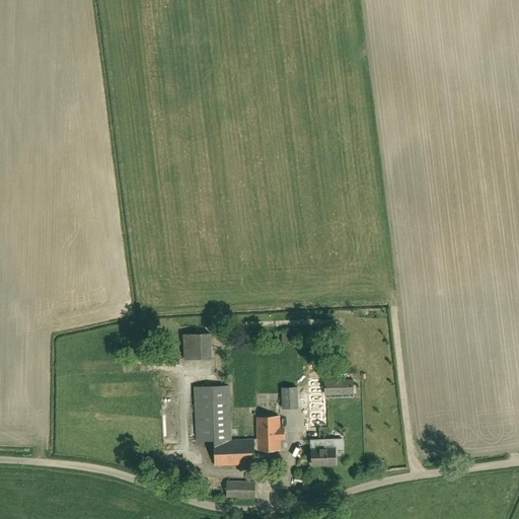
[(183,359),(212,358),(210,332),(182,334),(183,359)]
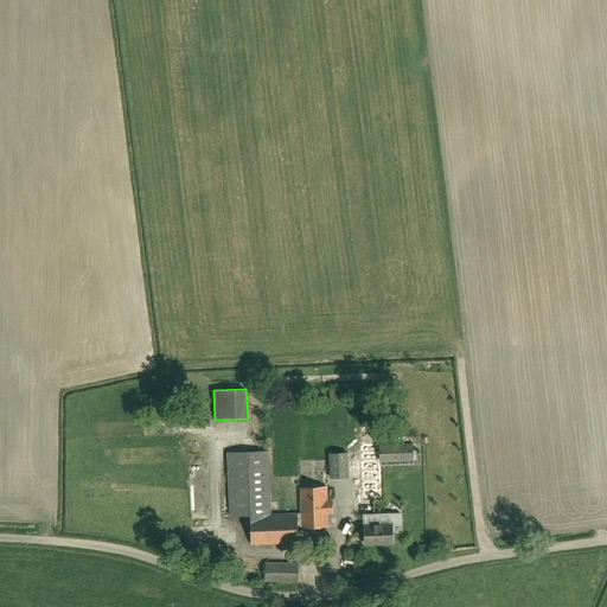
[(330,401),(344,401),(344,390),(330,390),(330,401)]
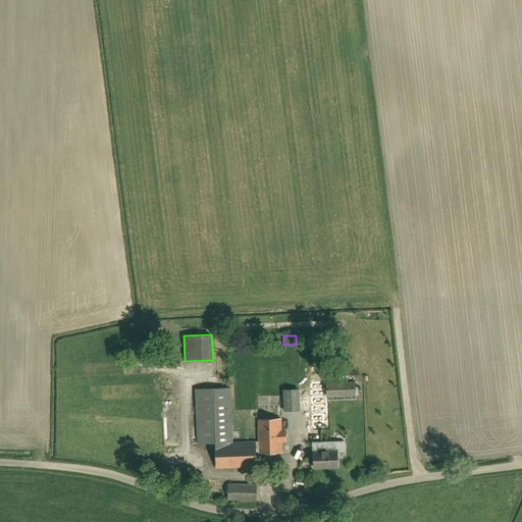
[(356,381),(314,382),(314,398),(356,397),(356,381)]
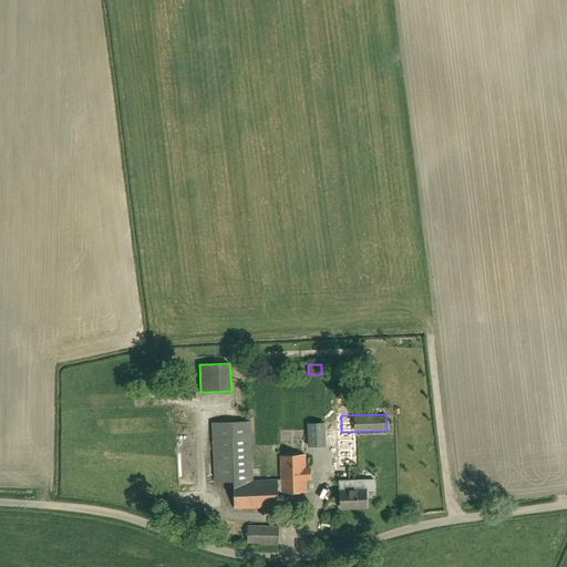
[(306,478),(310,478),(309,467),(305,467),(305,454),(280,455),(281,480),(251,481),(249,421),(212,422),(214,482),(233,481),(234,508),(278,506),(278,492),(306,491),(306,478)]
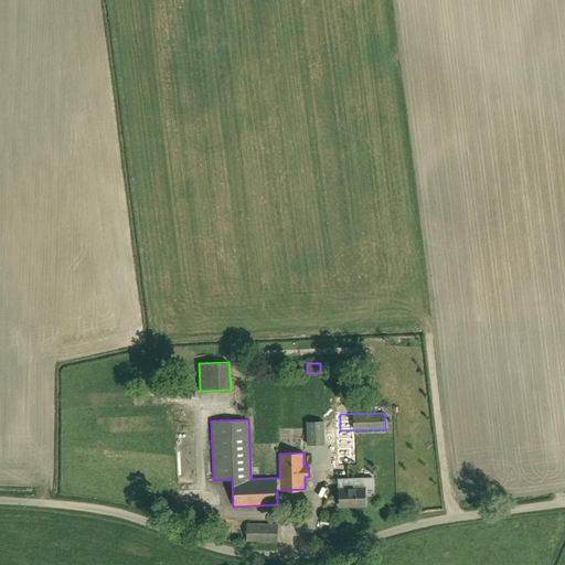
[(322,422),(307,422),(308,444),(323,444),(322,422)]
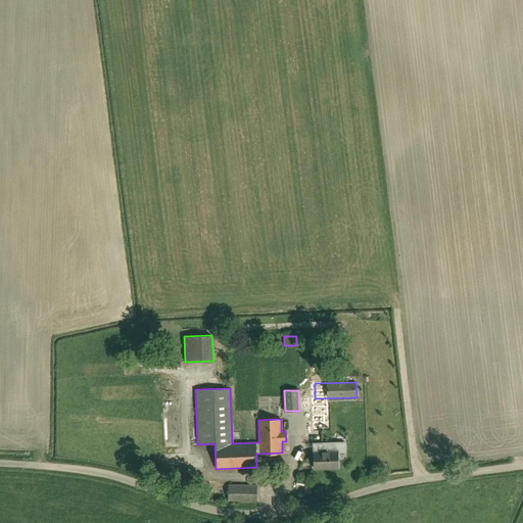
[(315,468),(338,468),(337,453),(345,453),(345,441),(313,442),(314,468),(315,468)]
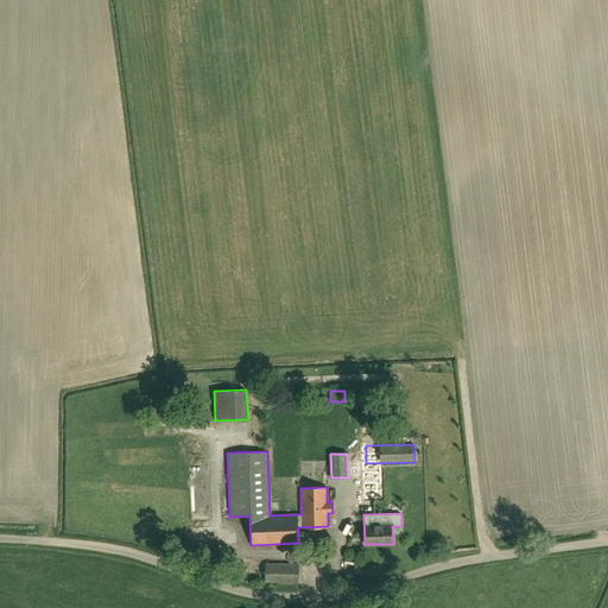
[(298,582),(298,564),(266,563),(266,582),(298,582)]
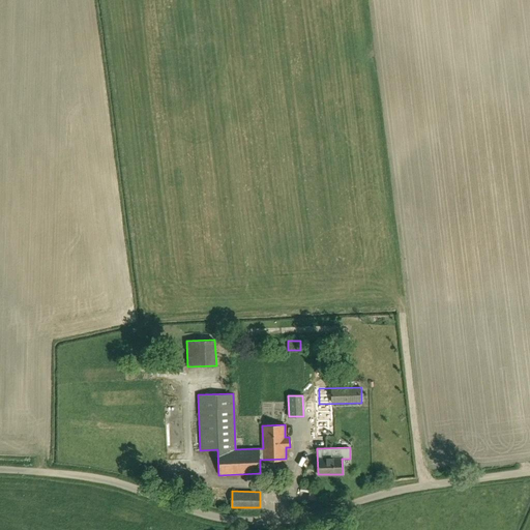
All buildings are outlined.
